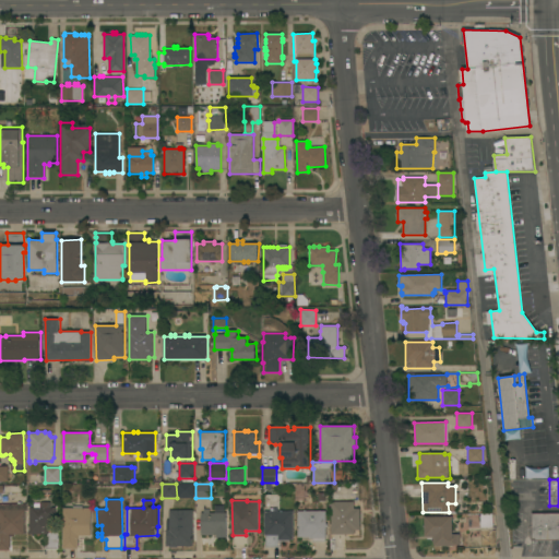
[(30,507),(34,507),(34,503),(40,503),(40,502),(42,501),(48,501),(50,502),(50,503),(50,507),(56,507),(56,518),(49,518),(48,532),(58,532),(58,546),(59,546),(59,549),(44,549),(44,542),(45,542),(45,534),(30,534),(30,507)]
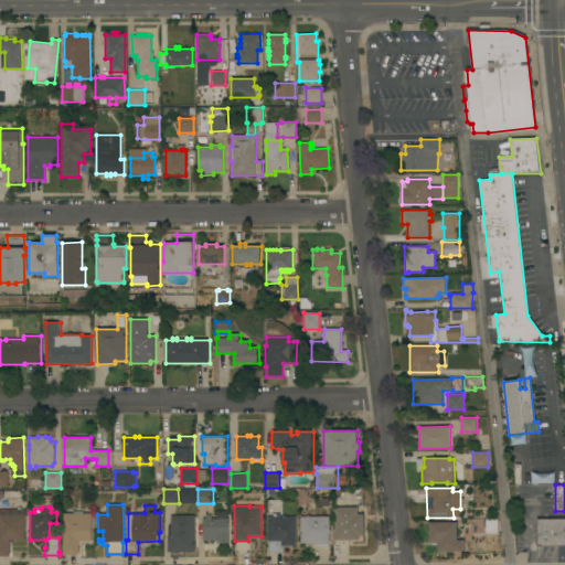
[(336,507),(359,507),(359,514),(364,514),(365,535),(360,535),(360,540),(336,540),(336,507)]
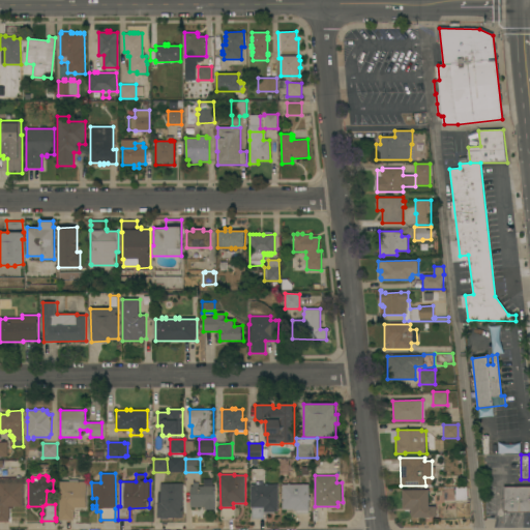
[(13,506),(13,508),(9,508),(9,522),(0,522),(0,477),(26,477),(26,483),(23,483),(24,506),(13,506)]
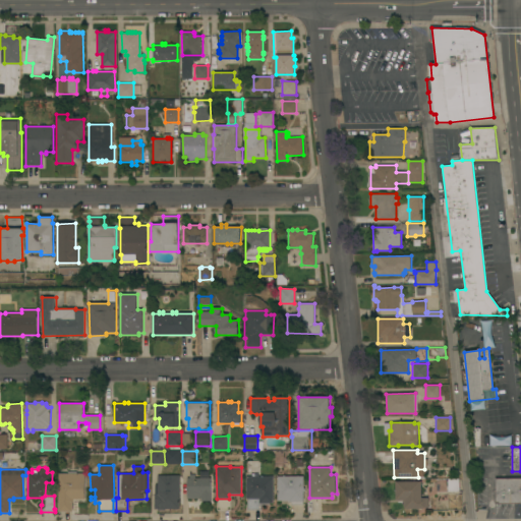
[(58,473),(84,473),(85,500),(74,500),(74,501),(73,501),(73,512),(59,512),(58,473)]
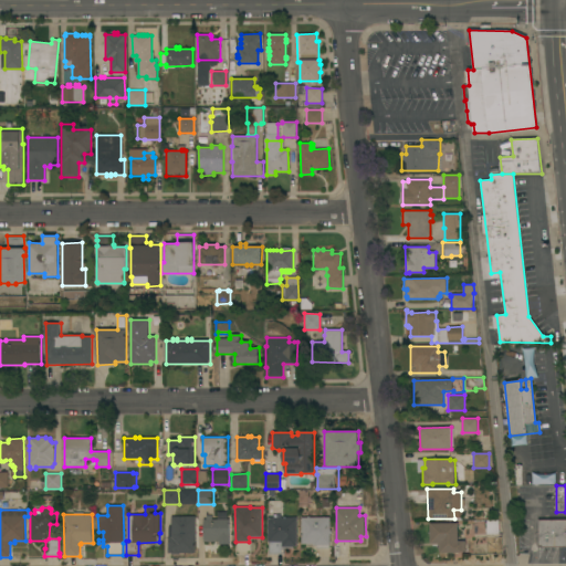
[(229,544),(216,544),(216,542),(203,542),(203,520),(206,520),(206,515),(212,515),(212,519),(229,519),(229,544)]
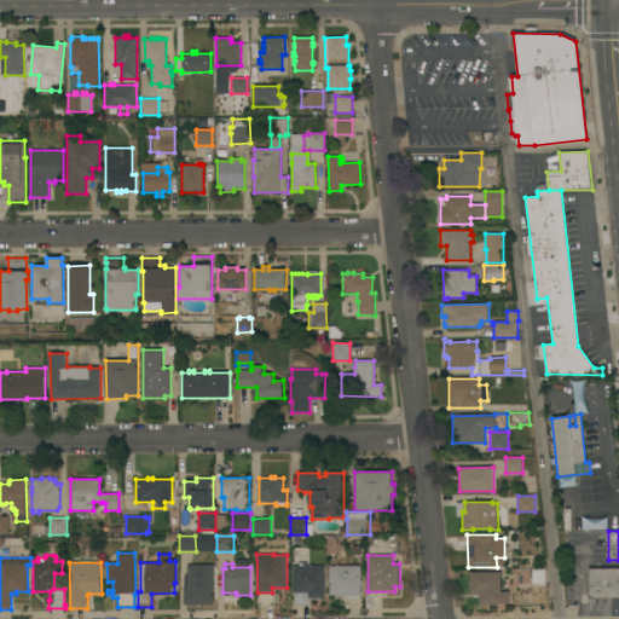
[(214,605),(212,605),(212,606),(209,607),(206,607),(202,606),(202,605),(197,605),(197,606),(187,606),(187,605),(184,605),(184,586),(185,586),(185,576),(187,576),(187,565),(213,565),(214,605)]
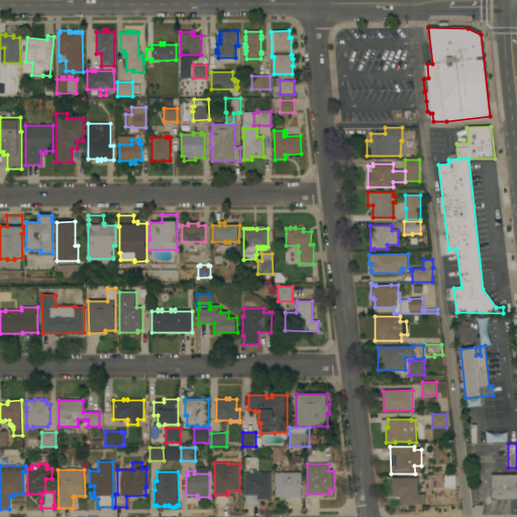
[(272,499),(260,499),(259,495),(244,495),(244,473),(272,473),(272,499)]
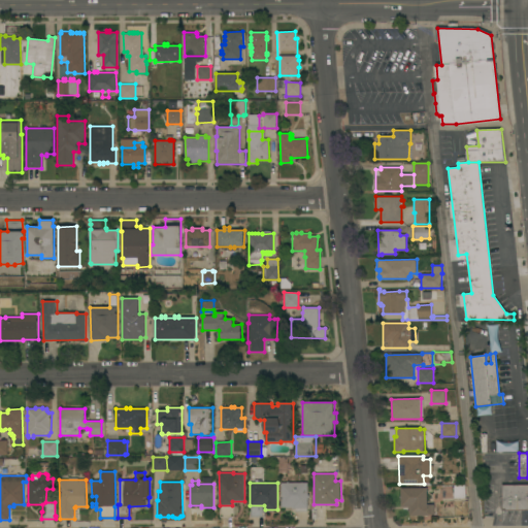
[(308,483),(308,494),(309,494),(309,498),(308,498),(308,508),(307,508),(307,512),(295,512),(295,508),(294,508),(294,507),(282,507),(282,483),(308,483)]
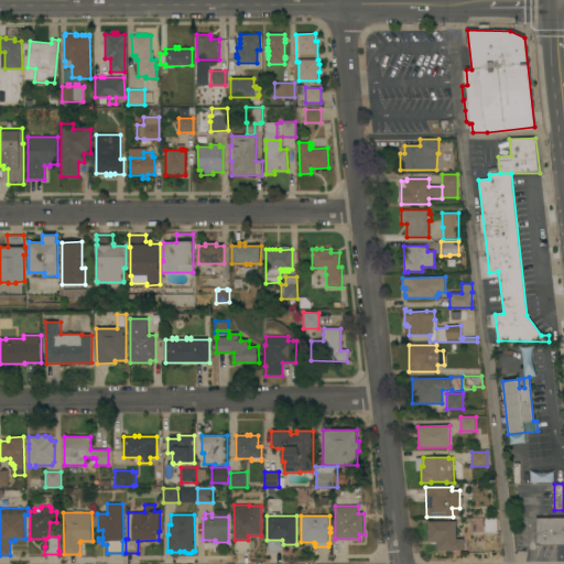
[(563,544),(537,545),(537,518),(563,518),(563,544)]
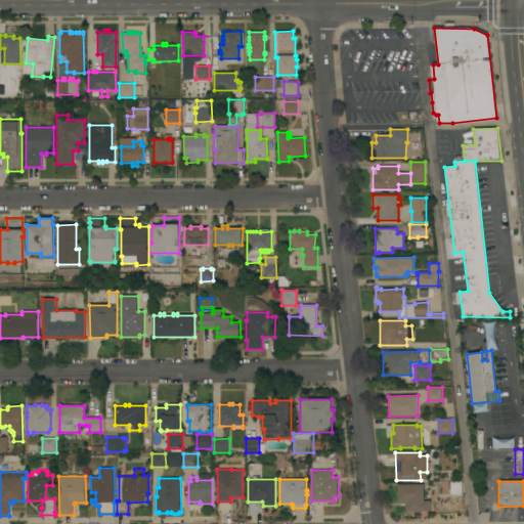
[(424,484),(424,500),(432,500),(432,511),(428,511),(428,512),(406,512),(406,505),(405,505),(405,504),(398,504),(398,484),(424,484)]
